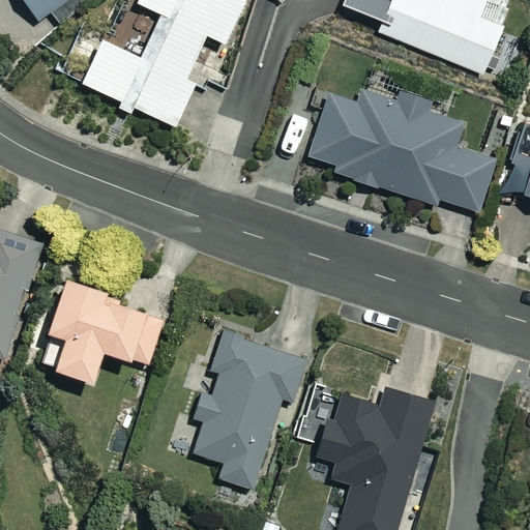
[(25,0),(40,22),(70,0),(25,0)]
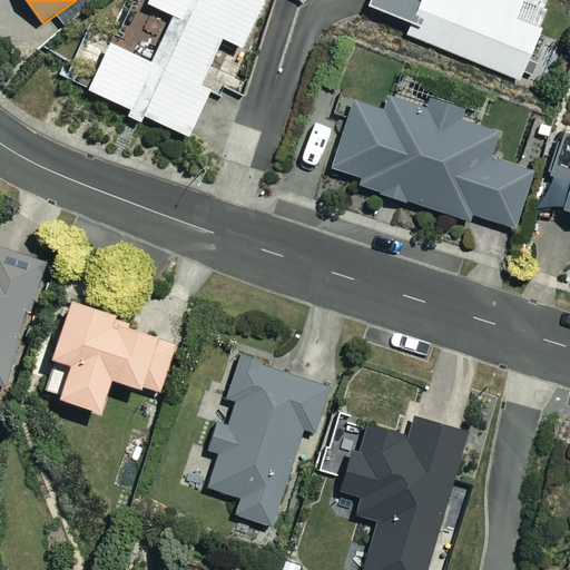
[(111,42),(89,89),(189,136),(210,89),(202,85),(209,67),(229,77),(265,0),(149,0),(148,3),(178,19),(156,64),(111,42)]
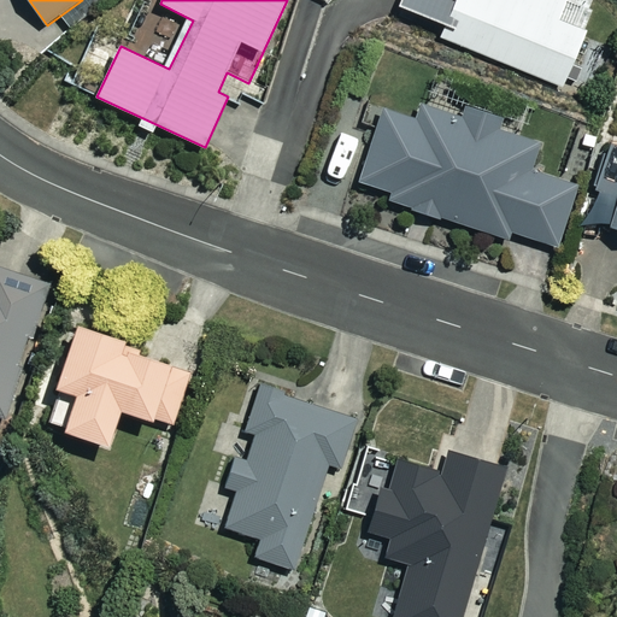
[(440,39),(591,98),(611,50),(582,37),(597,0),(401,0),(399,7),(446,25),(440,39)]
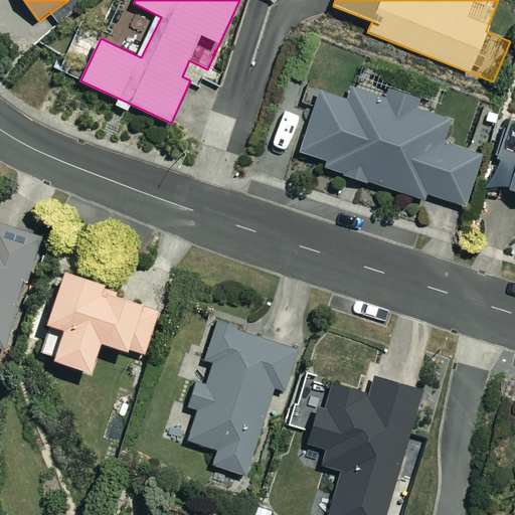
[(421,102),(385,89),(383,94),(354,83),(347,103),(319,93),(298,149),(327,159),(324,166),(424,202),(427,195),(463,208),(483,153),(445,139),(452,120),(419,108),(421,102)]
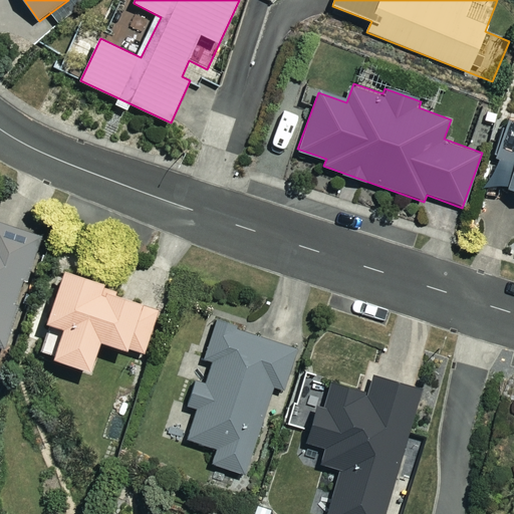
[(513,122),(507,120),(495,157),(513,163),(513,165),(507,187),(513,189),(513,122)]
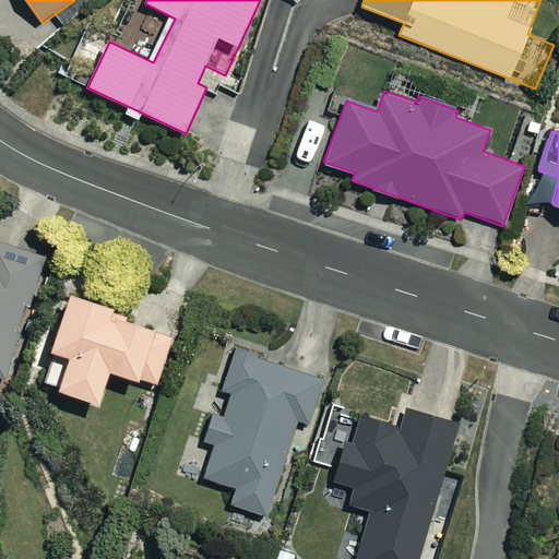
[(0,376),(9,379),(46,257),(0,242),(0,376)]
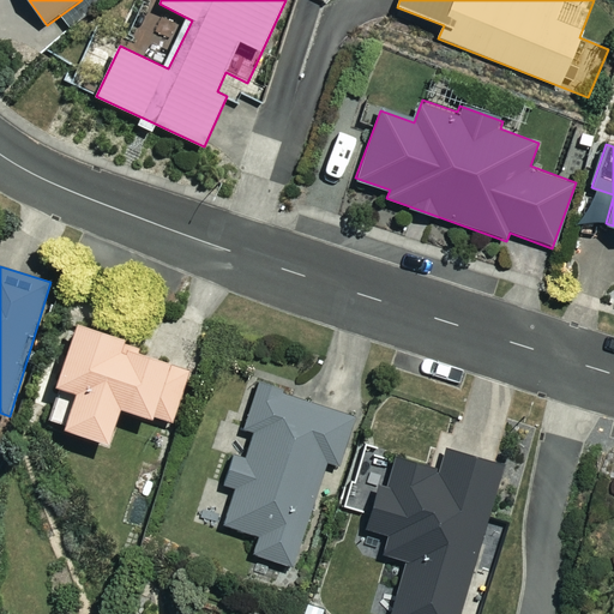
[(192,369),(79,324),(56,384),(62,386),(49,419),(107,443),(122,404),(170,423),(192,369)]
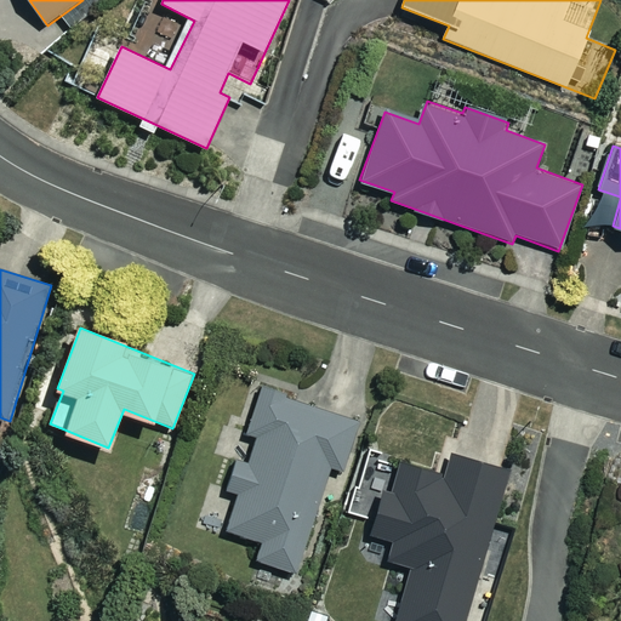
[(359,421),(263,388),(248,433),(258,437),(249,465),(237,460),(227,490),(239,494),(227,530),(262,542),(256,560),(296,574),(334,465),(343,468),(359,421)]
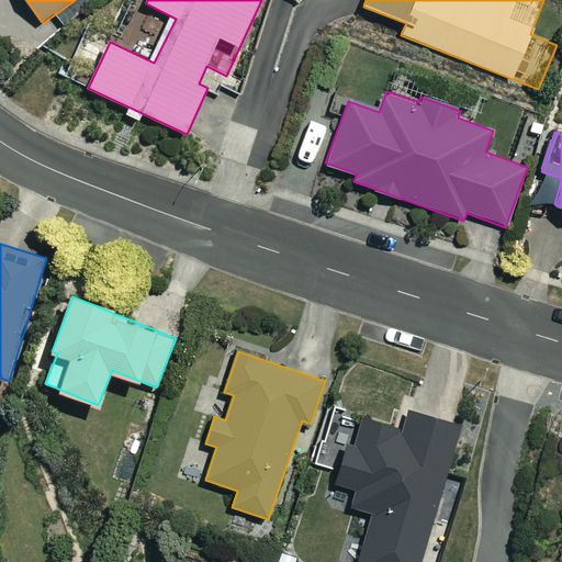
[(418,561),(459,426),(408,411),(403,430),(361,418),(355,444),(348,442),(336,484),(357,491),(351,507),(373,514),(359,561),(418,561)]
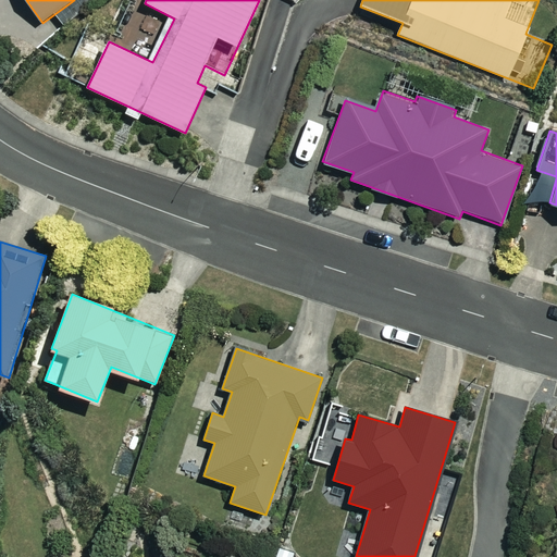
All buildings are outlined.
